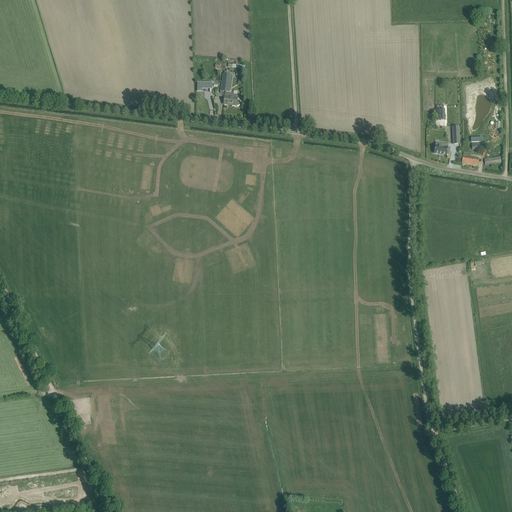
[(229,92),(231,75),(223,74),(221,91),(224,91),(229,92)]
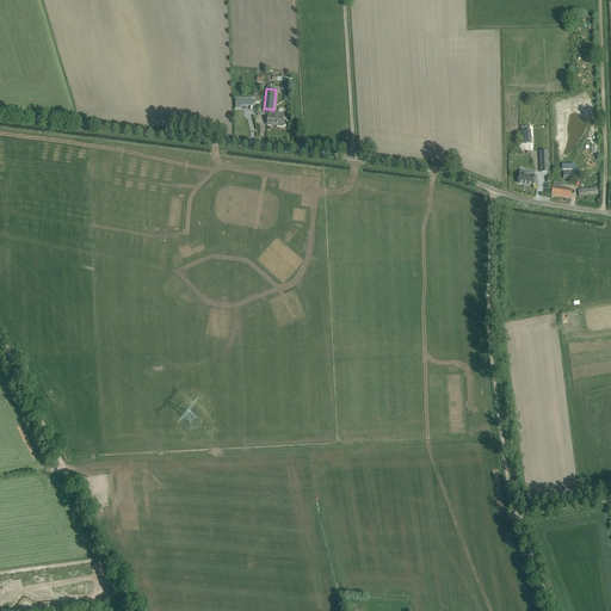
[(236,98),(235,109),(242,110),(242,106),(251,106),(251,105),(253,105),(254,99),(236,98)]
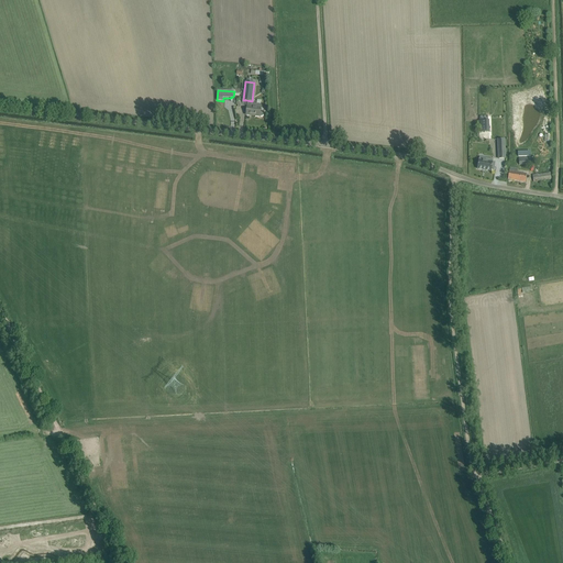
[(261,117),(262,117),(263,117),(263,116),(264,114),(263,113),(262,112),(261,112),(262,105),(261,105),(256,105),(254,103),(254,105),(247,105),(247,106),(246,106),(245,113),(246,113),(246,116),(251,116),(251,114),(255,114),(255,117),(260,117),(261,117)]
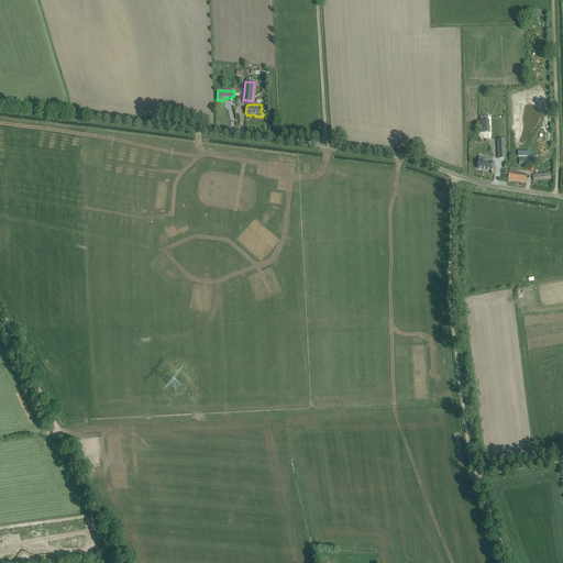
[(489,132),(489,121),(488,121),(488,116),(479,116),(479,121),(481,132),(489,132)]
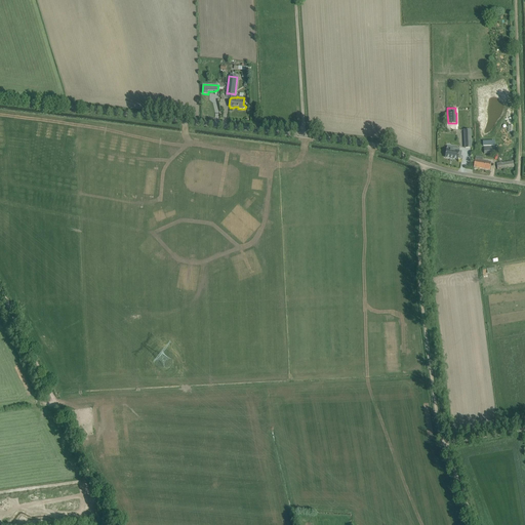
[(459,149),(451,148),(451,150),(447,150),(446,152),(445,152),(445,157),(445,158),(458,160),(458,159),(459,159),(460,156),(461,156),(461,152),(459,151),(459,149)]
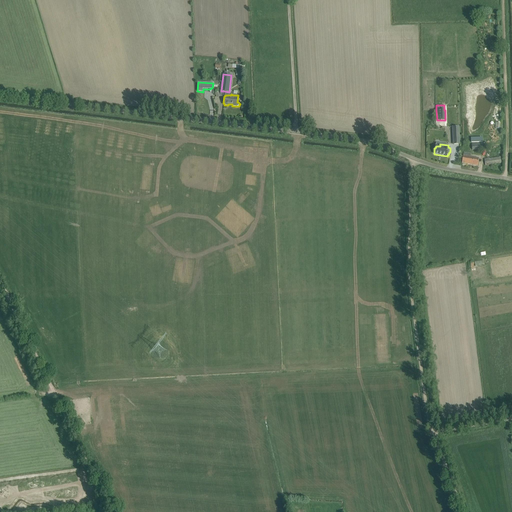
[(490,156),(489,166),(498,168),(501,151),(493,150),(492,156),(490,156)]
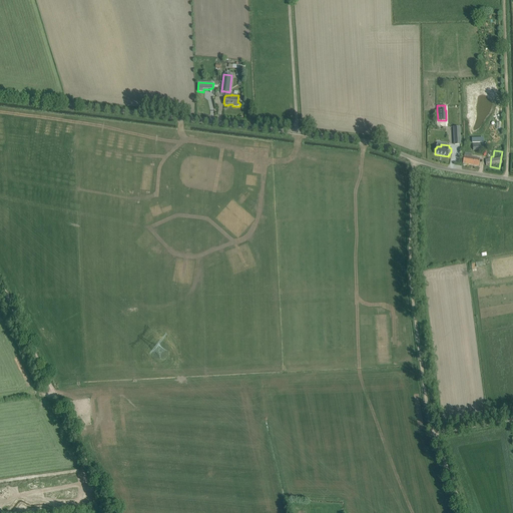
[(480,159),(470,157),(471,154),(465,153),(463,163),(479,166),(480,159)]
